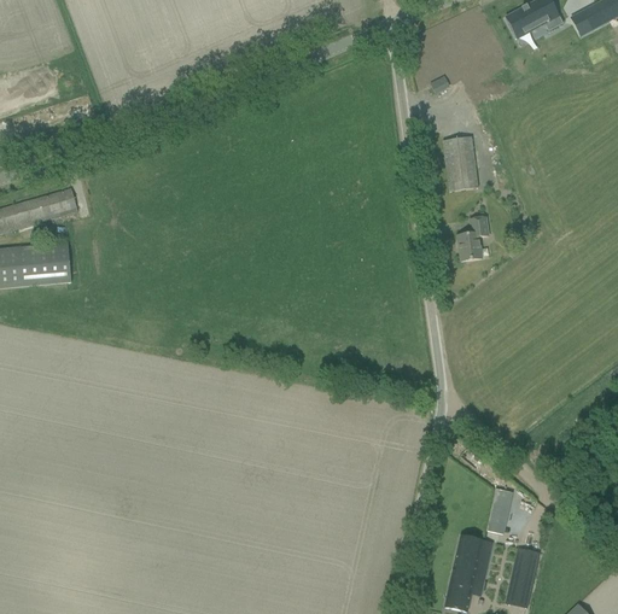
[(535,0),(503,17),(516,37),(543,23),(547,30),(561,23),(549,0),(535,0)]
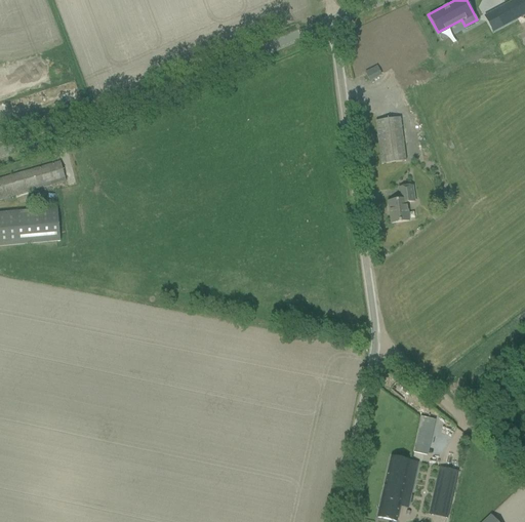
[(509,0),(484,13),(492,29),(524,11),(524,0),(509,0)]
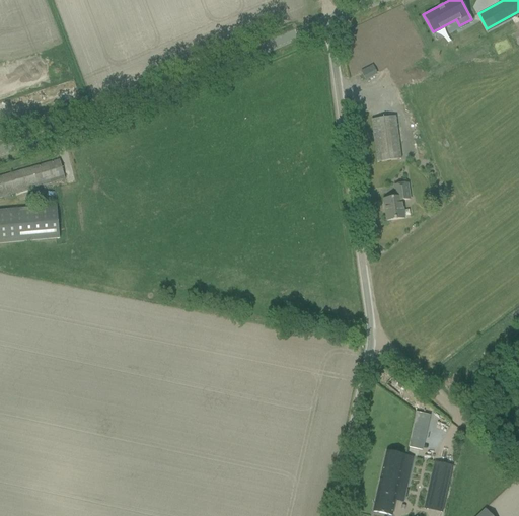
[(362,68),(366,77),(378,71),(374,63),(362,68)]
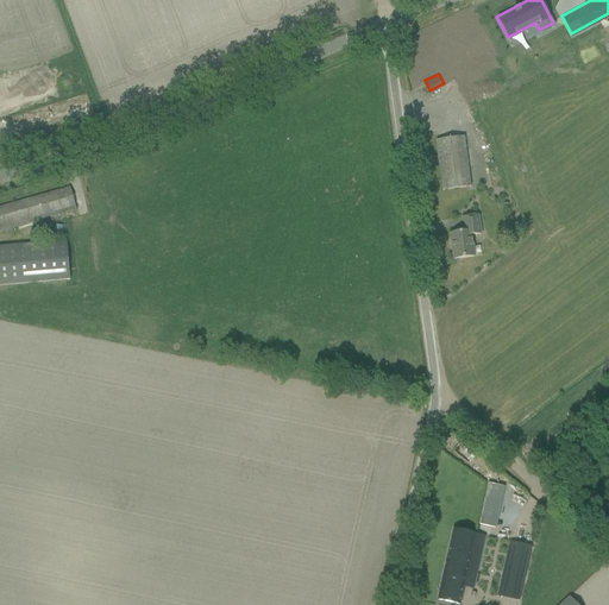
[(435,138),(443,187),(470,183),(463,133),(435,138)]
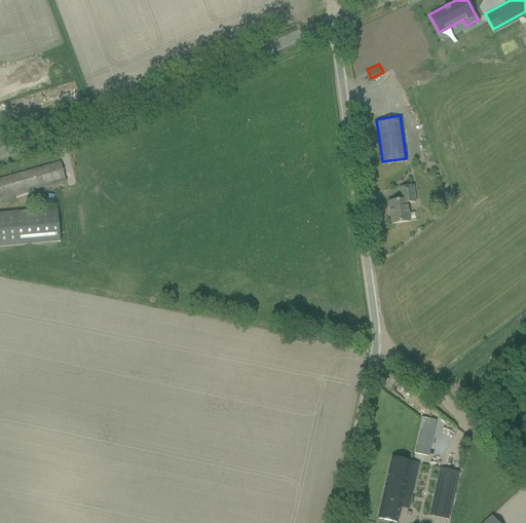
[(0,177),(0,197),(66,179),(61,159),(0,177)]
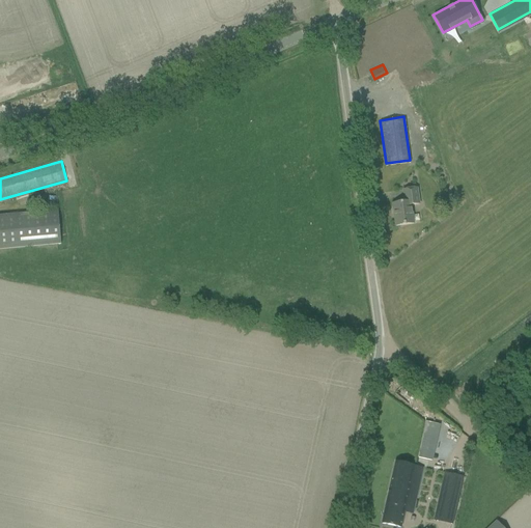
[(393,201),(396,224),(414,221),(411,202),(419,201),(417,186),(403,188),(406,200),(393,201)]
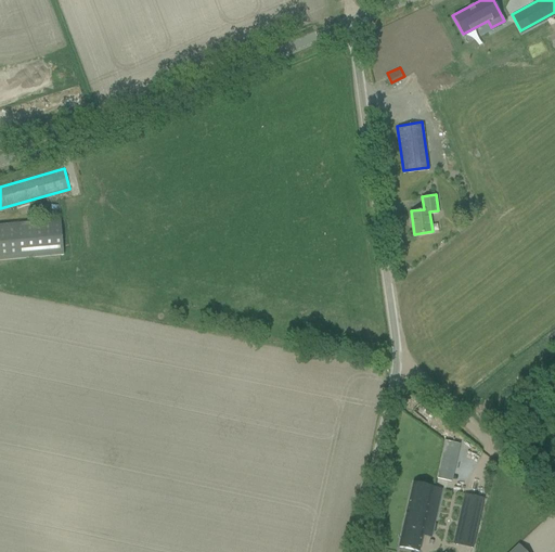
[(0,222),(0,258),(64,253),(61,218),(0,222)]
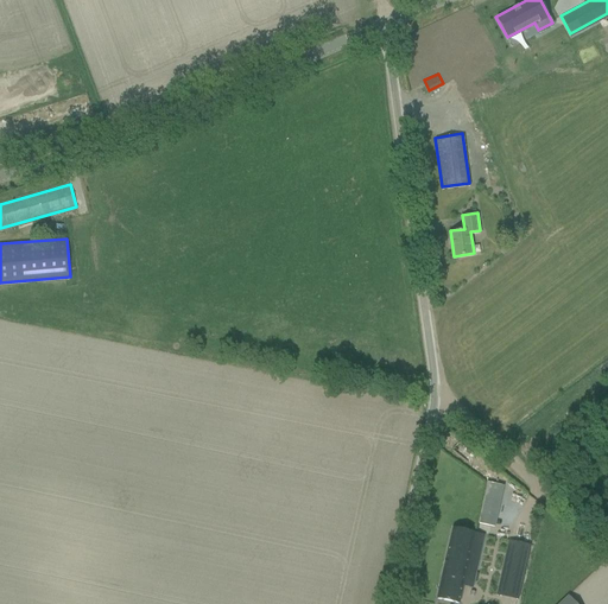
[(437,596),(460,602),(464,583),(473,585),(474,582),(475,576),(485,533),(453,526),(437,596)]
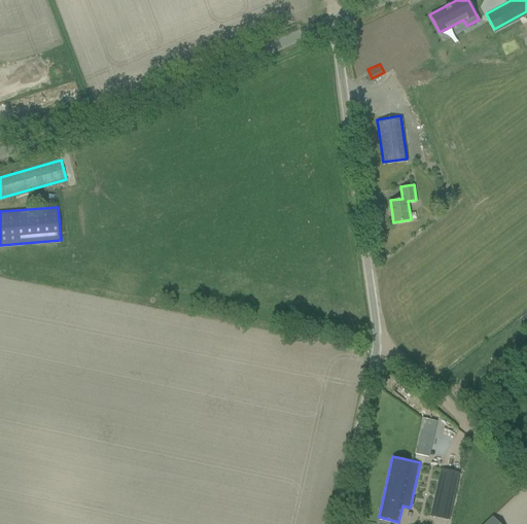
[(431,514),(450,518),(460,472),(442,467),(431,514)]
